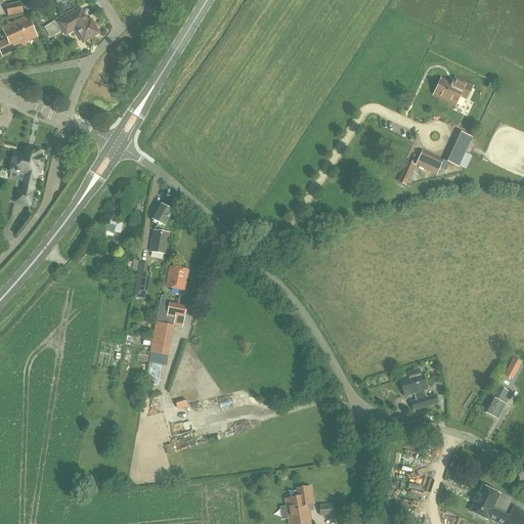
[(8,16),(23,12),(20,2),(5,5),(8,16)]
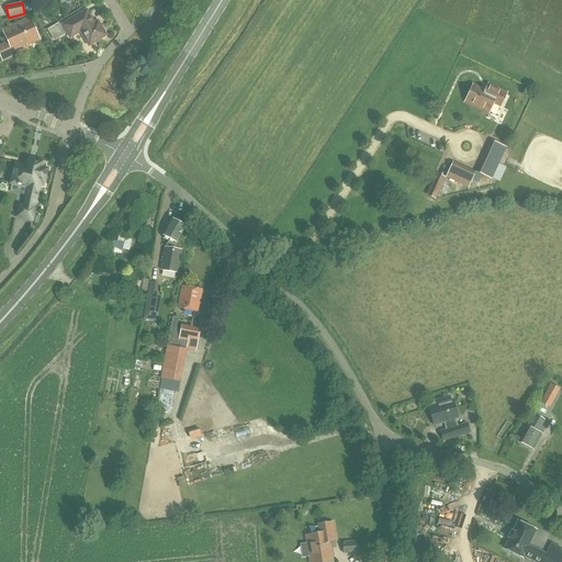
[(94,23),(87,10),(63,24),(70,37),(80,31),(89,45),(107,35),(98,21),(94,23)]
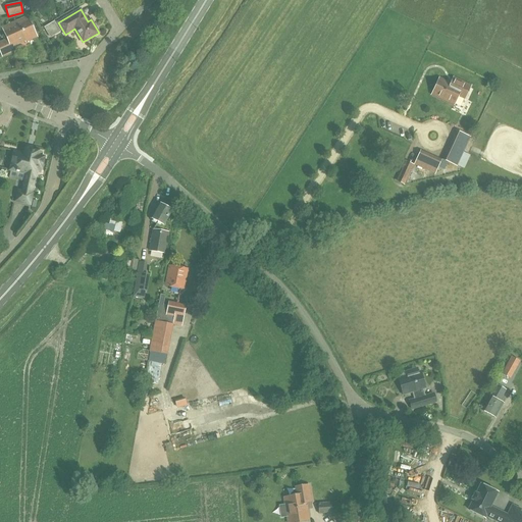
[(25,42),(37,37),(29,19),(11,28),(10,25),(3,29),(8,40),(0,43),(0,51),(3,57),(16,50),(14,45),(24,40),(25,42)]
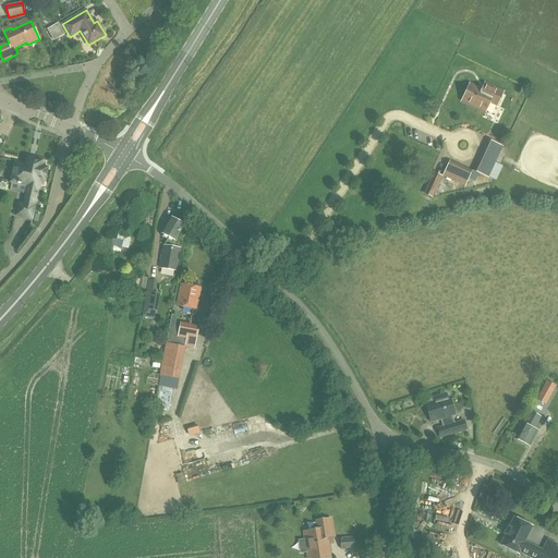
[(180,71),(165,96),(170,99),(185,74),(180,71)]
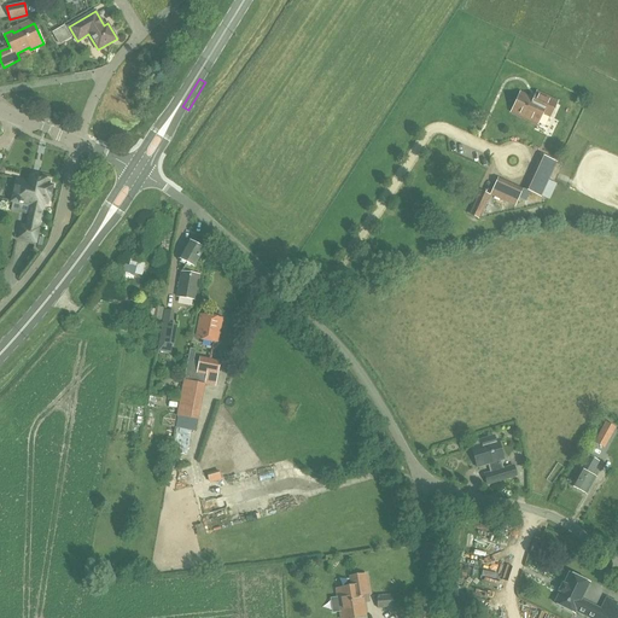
[(522,94),(512,112),(537,124),(542,115),(551,118),(558,103),(537,94),(535,100),(522,94)]
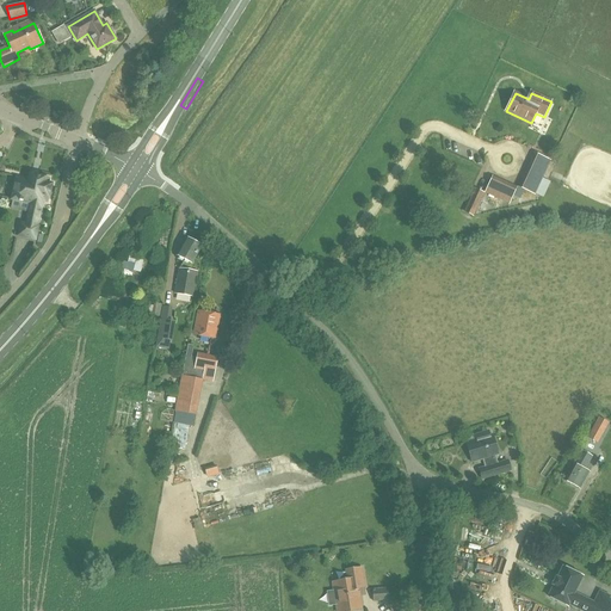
[(536,156),(522,189),(535,195),(549,162),(536,156)]
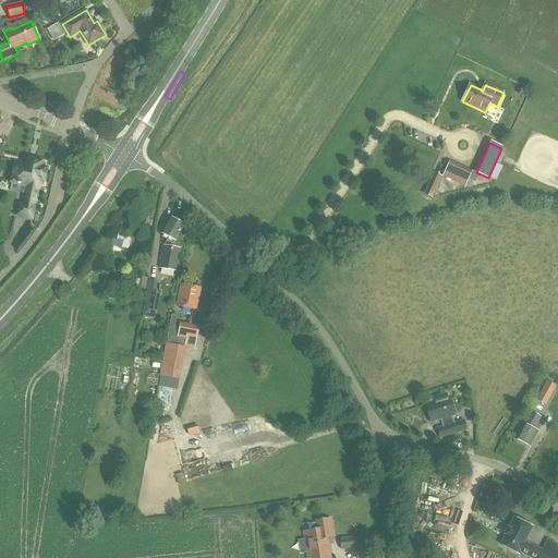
[(15,161),(10,181),(17,183),(21,184),(21,183),(27,185),(24,204),(19,203),(16,215),(32,218),(34,206),(37,187),(38,187),(39,183),(44,184),(47,168),(44,167),(45,162),(27,158),(26,165),(15,161)]
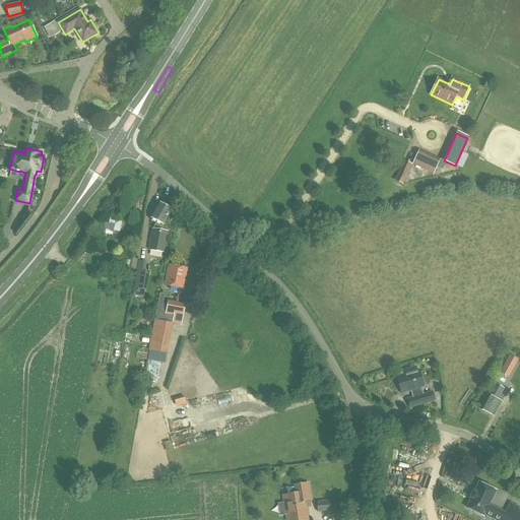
[(418,153),(413,165),(433,174),(438,163),(418,153)]
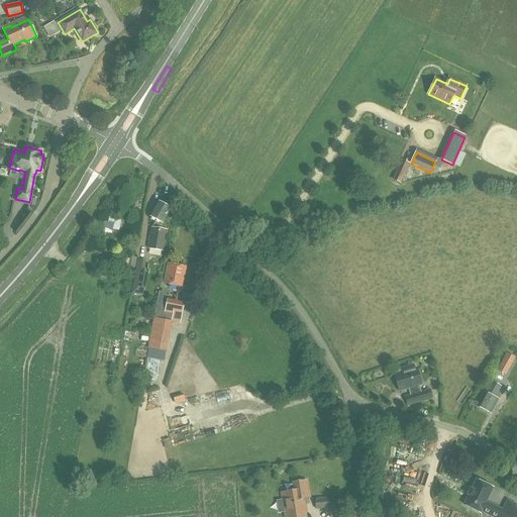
[(402,162),(394,180),(400,183),(409,165),(402,162)]
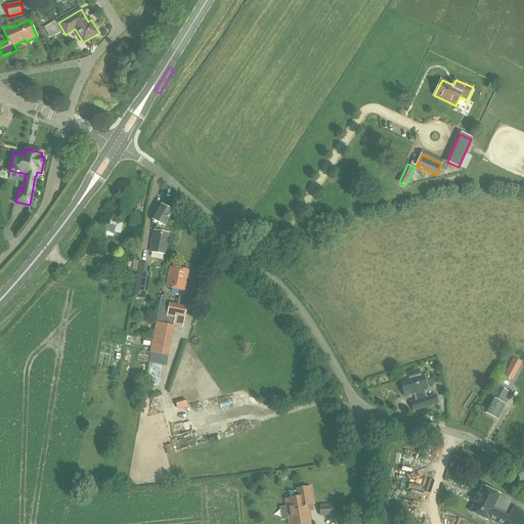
[(168,225),(165,224),(173,211),(161,204),(151,219),(158,223),(154,230),(149,252),(150,252),(165,254),(168,232),(165,232),(168,225)]
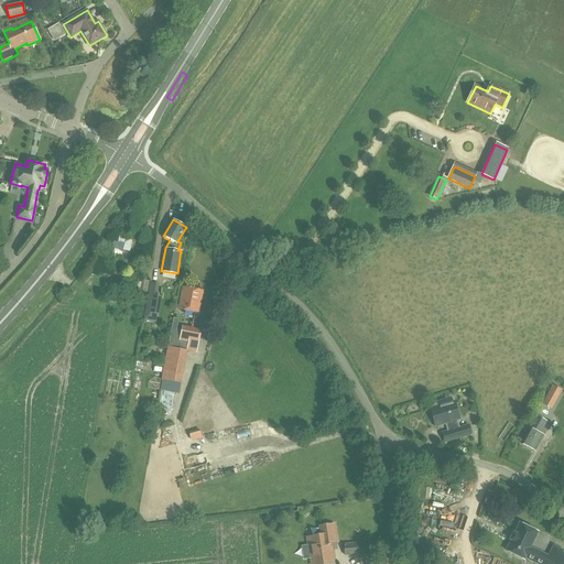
[(147,294),(149,281),(142,280),(140,293),(147,294)]
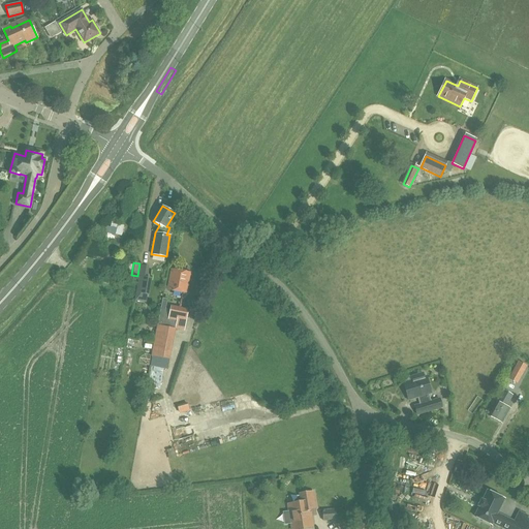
[(148,268),(141,266),(135,300),(146,302),(150,278),(146,277),(148,268)]
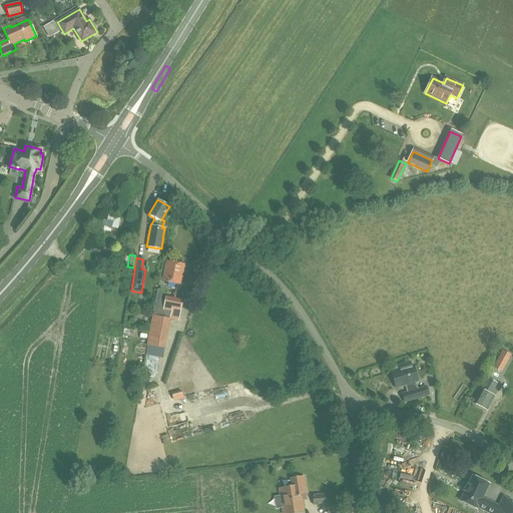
[(180,285),(184,265),(166,262),(163,282),(180,285)]
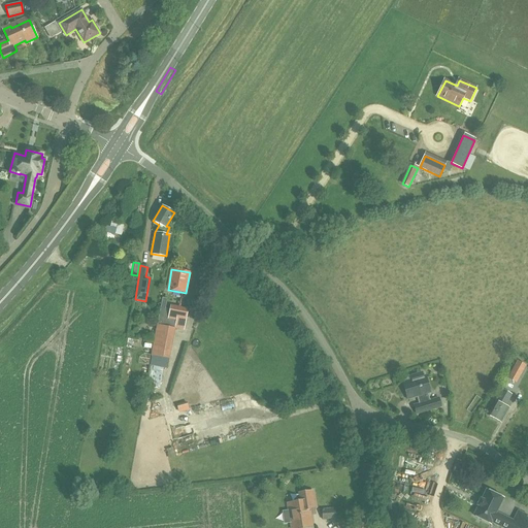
[(189,308),(171,306),(169,319),(186,322),(189,308)]
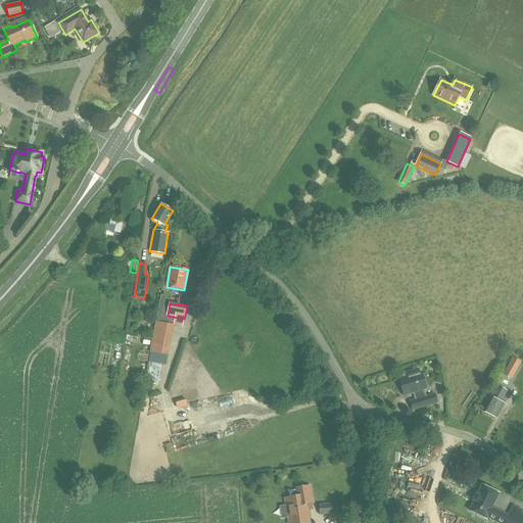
[(165,365),(167,354),(168,354),(174,325),(169,324),(155,322),(150,351),(148,362),(149,362),(161,364),(165,365)]
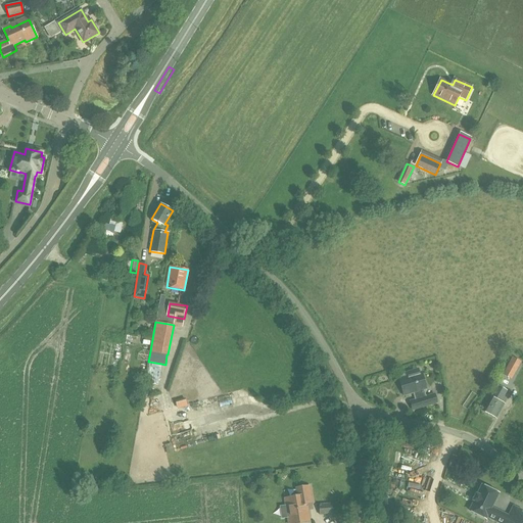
[(408,376),(398,379),(403,395),(413,393),(415,399),(410,401),(412,410),(437,402),(434,394),(426,396),(424,389),(426,388),(421,372),(419,373),(417,369),(407,372),(408,376)]
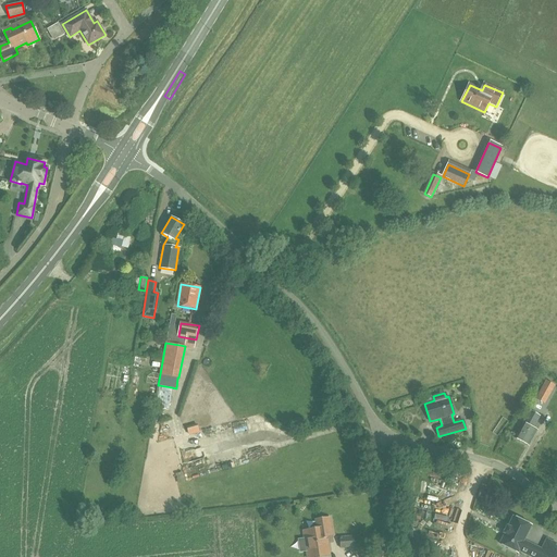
[(159,422),(162,411),(155,410),(152,421),(155,421),(153,425),(157,426),(158,425),(159,425),(160,423),(159,422)]
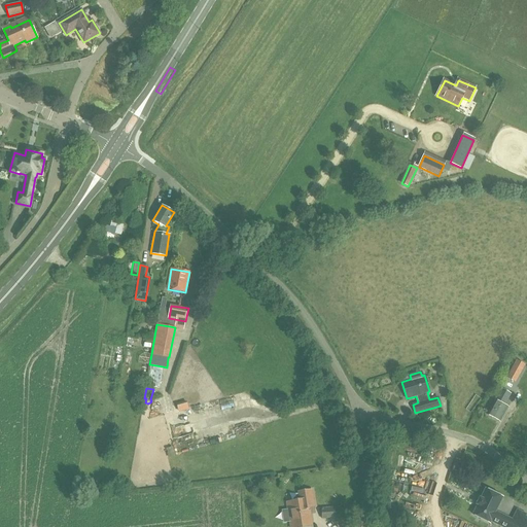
[(499,422),(507,408),(502,405),(507,395),(500,390),(487,415),(499,422)]
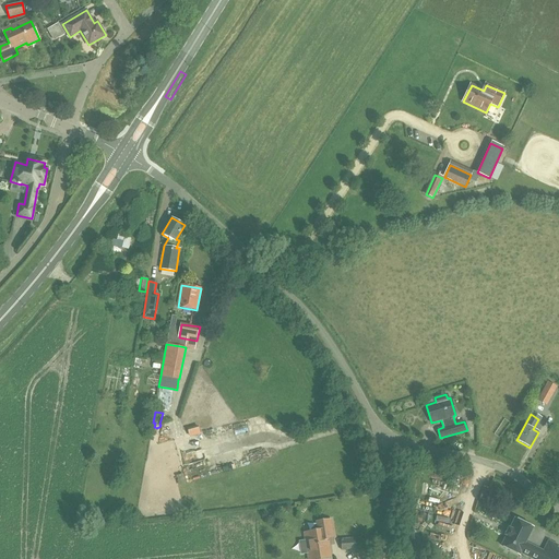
[(198,426),(187,428),(189,435),(200,432),(198,426)]
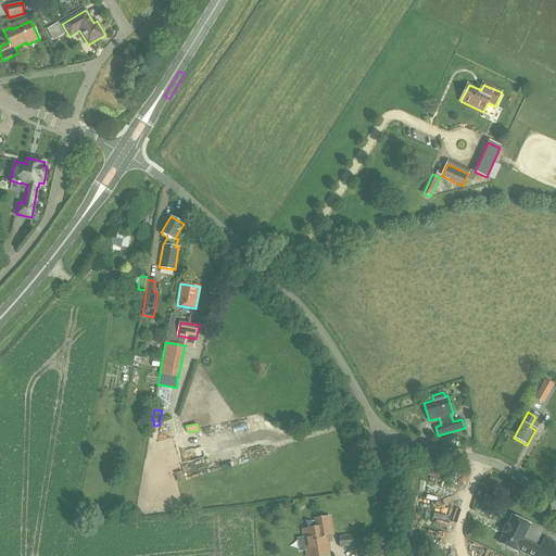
[(191,459),(205,453),(203,449),(189,455),(191,459)]
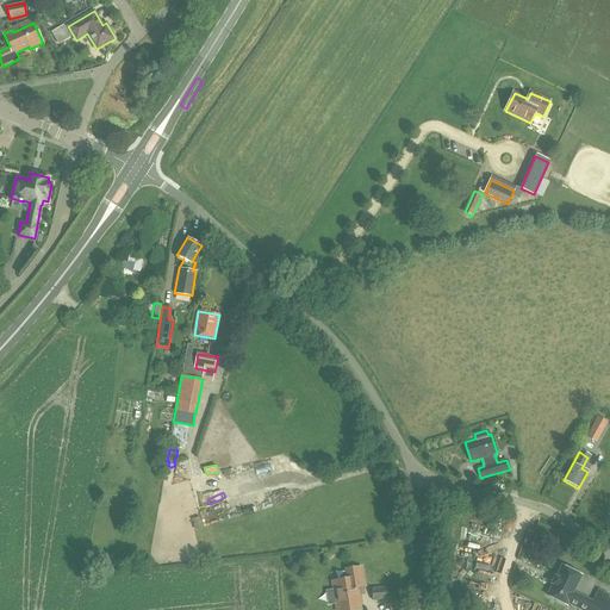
[(209,509),(213,523),(225,518),(221,504),(209,509)]
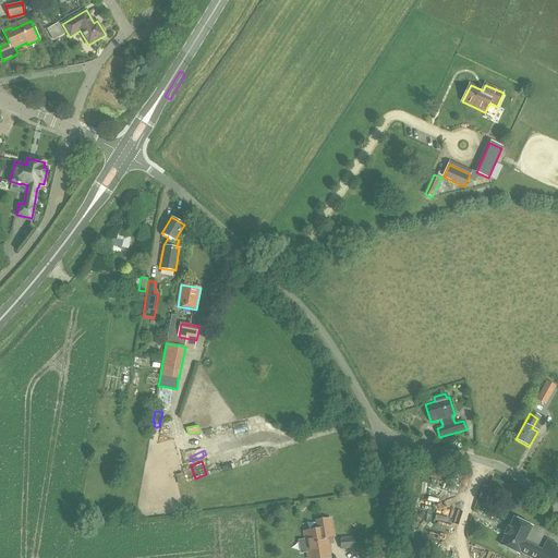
[(519,552),(533,557),(557,557),(557,549),(555,548),(557,544),(547,540),(543,550),(524,542),(532,526),(513,518),(509,528),(508,526),(505,534),(506,534),(500,545),(518,554),(519,552)]
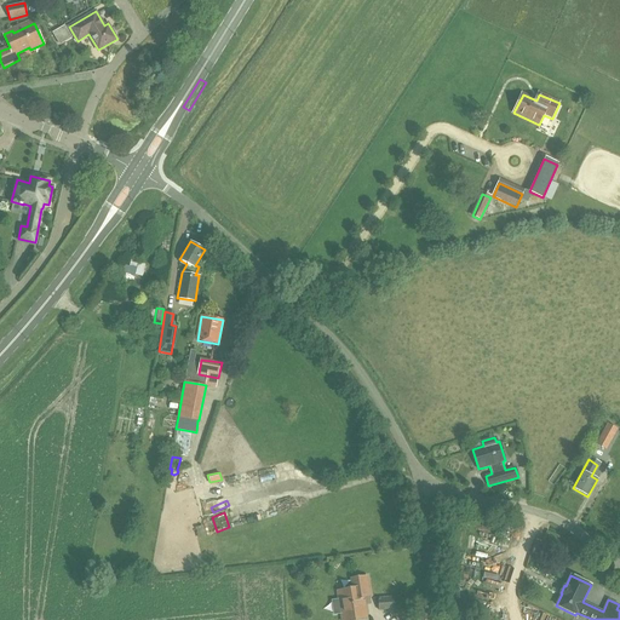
[(340,613),(342,619),(354,619),(359,619),(367,618),(363,597),(371,596),(367,577),(351,579),(352,589),(337,591),(338,601),(340,600),(343,612),(340,613)]
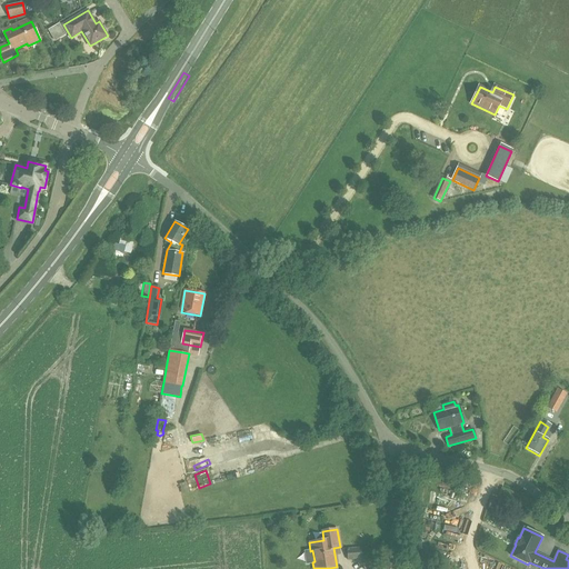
[(353,559),(362,559),(361,548),(347,549),(348,560),(353,559)]
